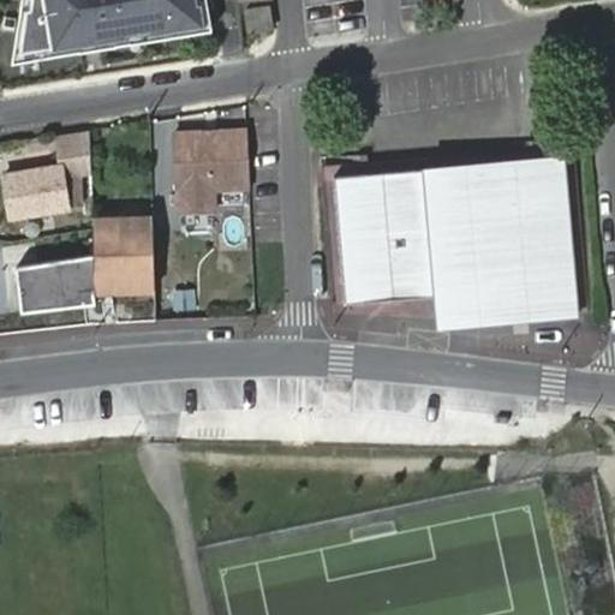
[(208,0),(21,0),(13,60),(214,34),(208,0)]
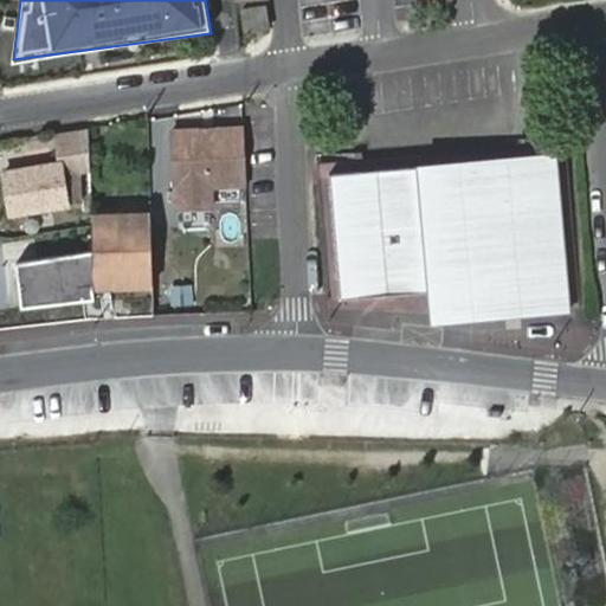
[(245,8),(249,32),(270,27),(265,5),(245,8)]
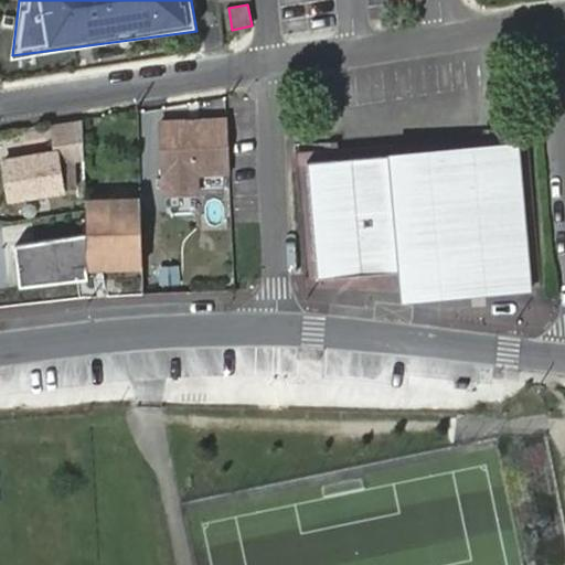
[(232,173),(230,119),(163,123),(166,195),(200,194),(199,174),(232,173)]
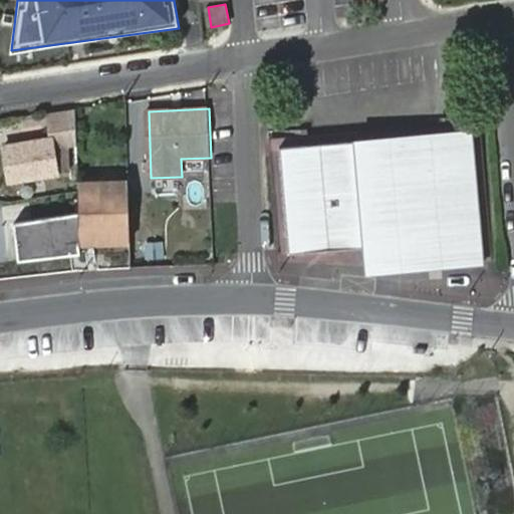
[(70,110),(44,114),(48,135),(75,130),(70,110)]
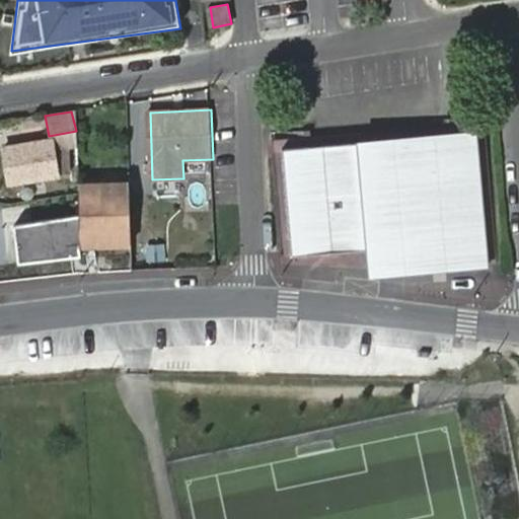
[(475,136),(392,142),(403,268),(403,275),(487,269),(475,136)]
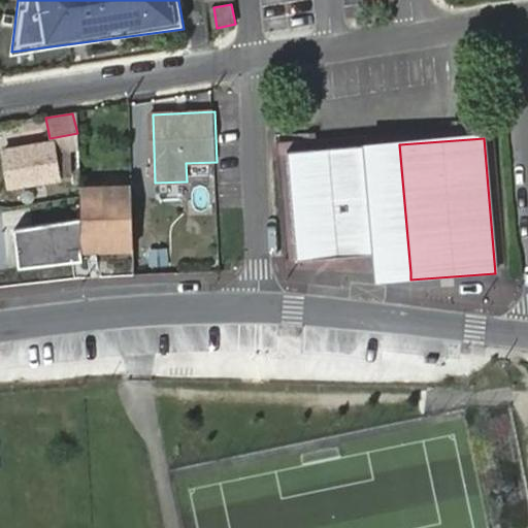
[(5,151),(11,187),(58,179),(59,176),(70,176),(68,144),(53,146),(52,143),(5,151)]
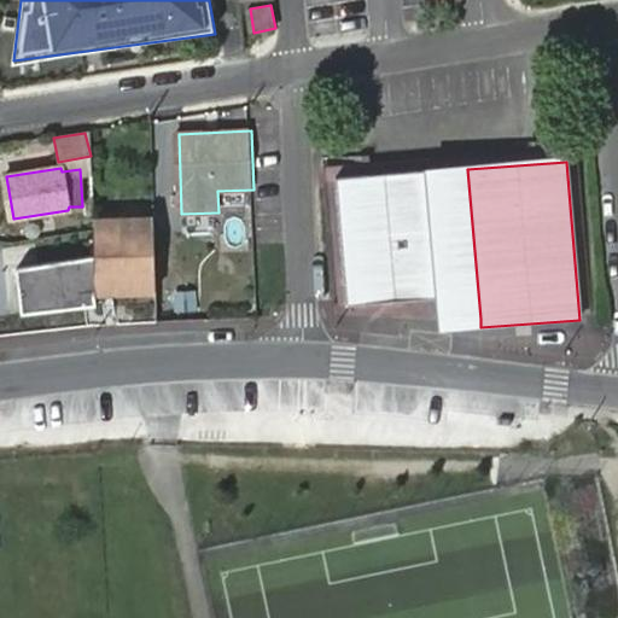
[(467,169),(431,172),(441,299),(443,322),(481,319),(467,169)]
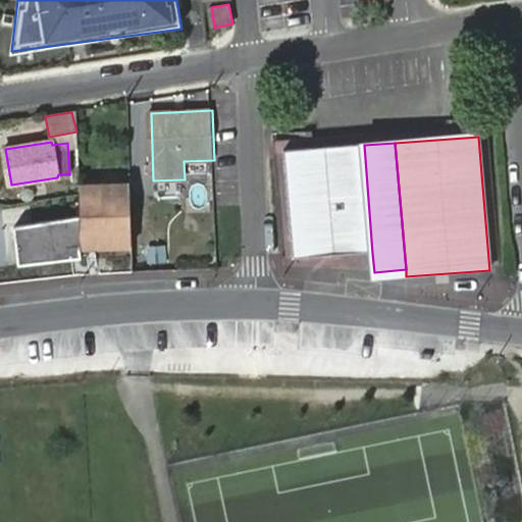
[(372,253),(364,145),(298,151),(283,152),(292,259),(372,253)]
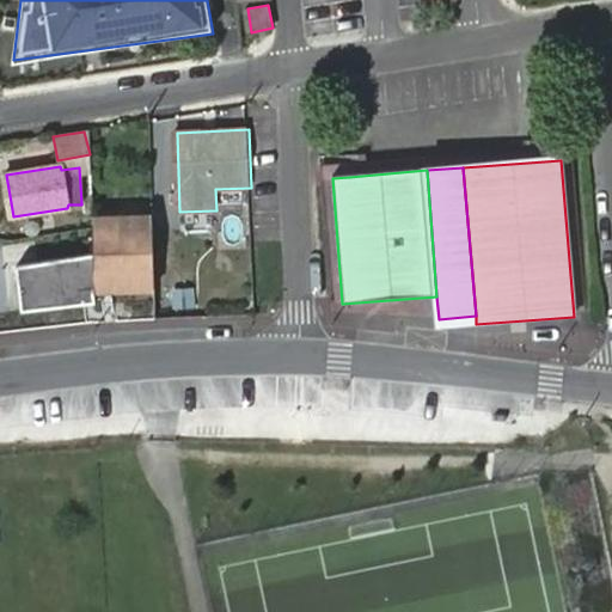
[(92,226),(92,251),(16,263),(20,311),(85,304),(89,303),(93,303),(93,293),(109,293),(112,292),(153,291),(151,214),(91,215),(92,226)]
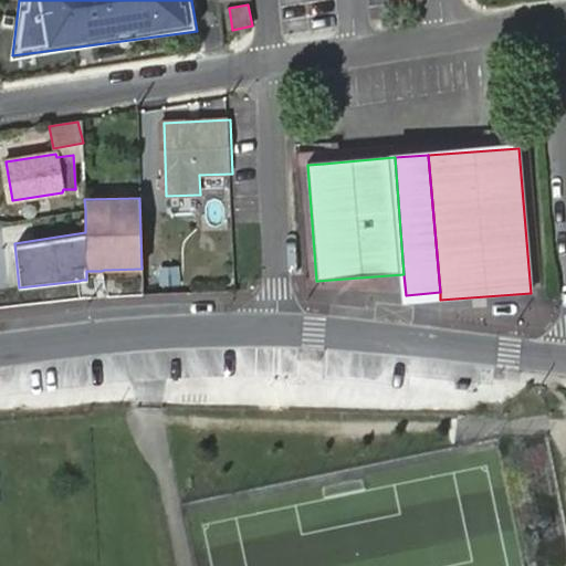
[(101,271),(86,271),(86,280),(101,279),(105,279),(104,270),(101,271)]
